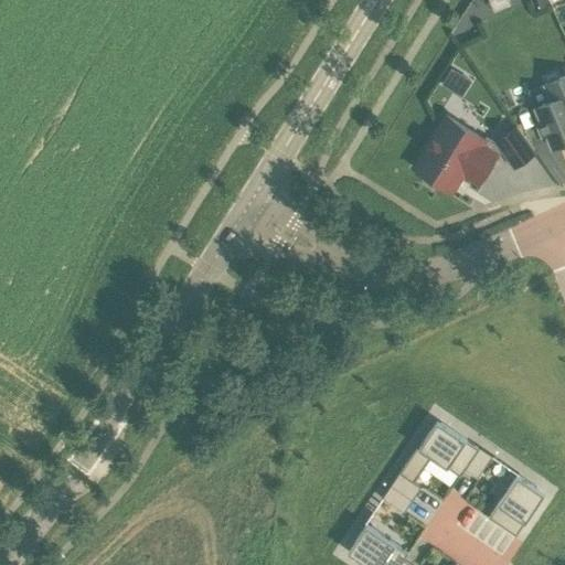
[(537,0),(542,10),(552,6),(550,0),(537,0)]
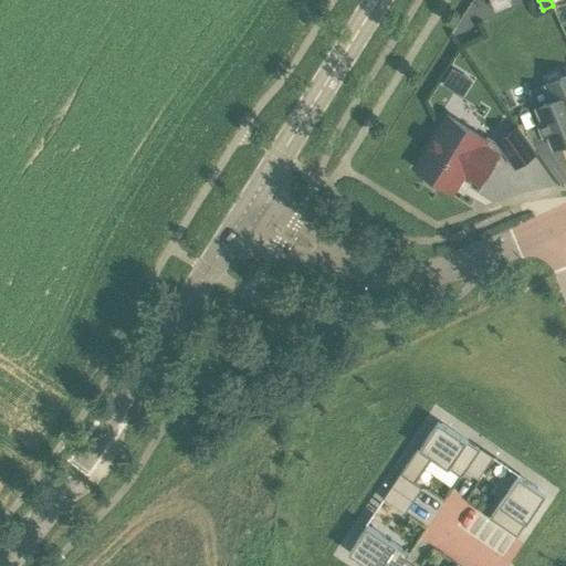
[(565,142),(565,73),(544,83),(552,100),(535,107),(541,121),(538,122),(544,135),(548,134),(554,147),(565,142)]
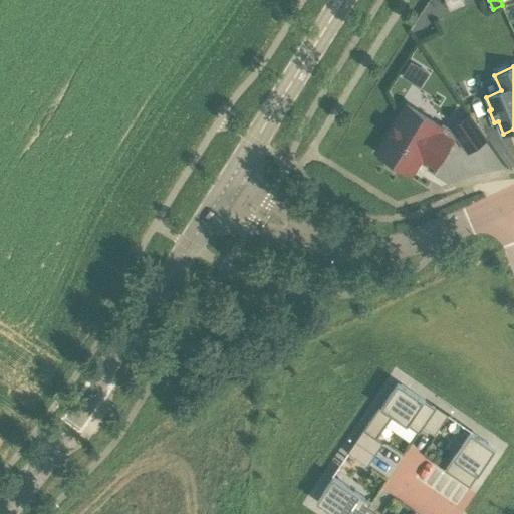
[(444,122),(442,125),(407,103),(376,152),(389,159),(389,160),(388,166),(394,170),(399,167),(400,166),(412,173),(423,157),(437,166),(453,140),(458,137),(468,152),(488,138),(471,113),(451,127),(444,122)]
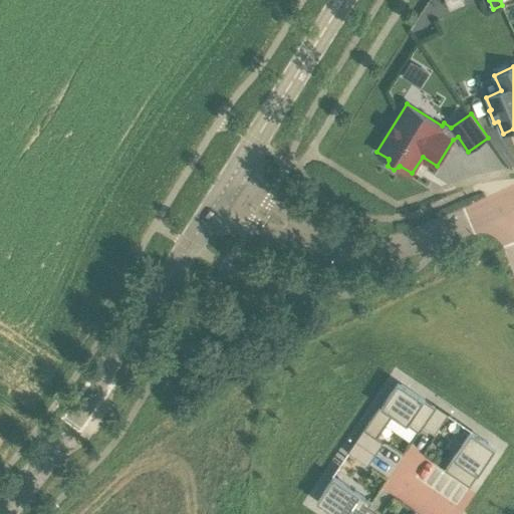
[(381,405),(356,441),(375,454),(383,443),(377,438),(394,415),(420,433),(425,426),(437,408),(402,383),(399,381),(393,392),(382,406),(381,405)]
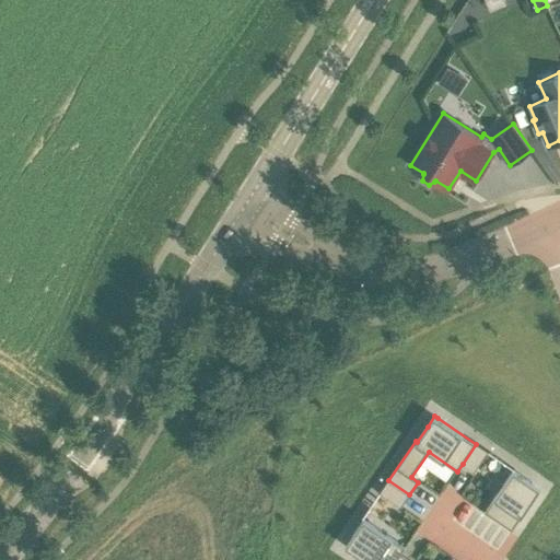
[(476,444),(463,464),(475,473),(489,452),(489,451),(477,443),(476,444)]
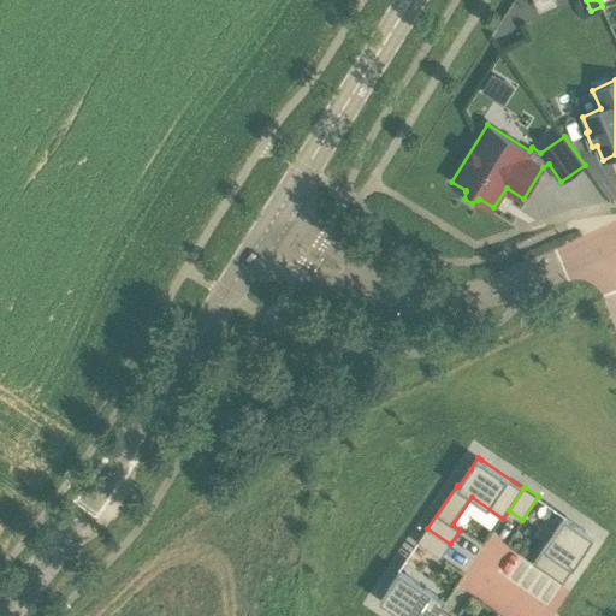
[(564,516),(533,563),(563,584),(592,542),(594,537),(584,529),(566,517),(564,516)]
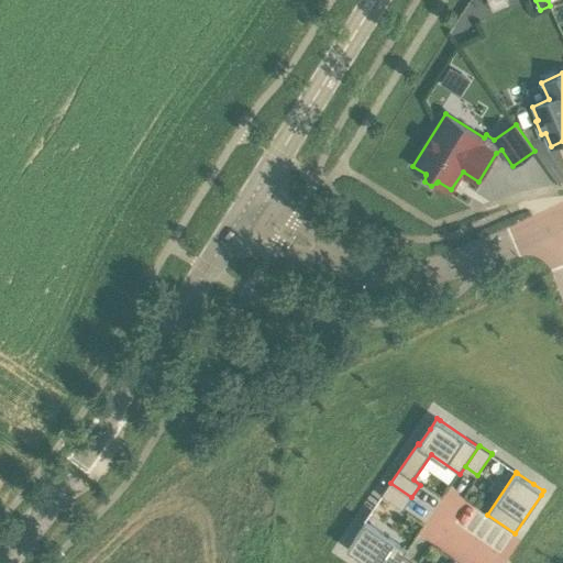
[(390,483),(383,495),(383,496),(404,509),(411,497),(390,483)]
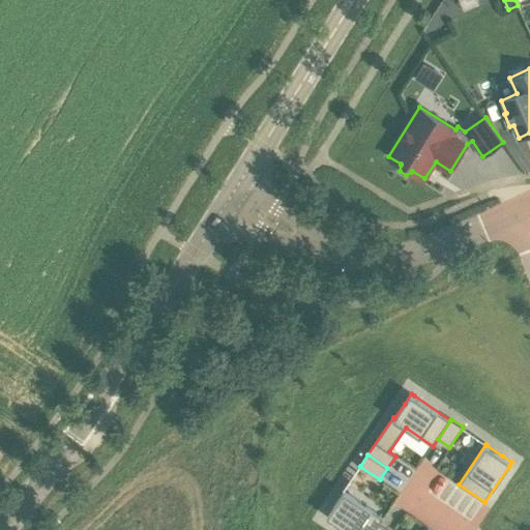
[(333,507),(327,517),(330,519),(346,529),(375,529),(379,525),(384,518),(345,491),(344,492),(333,507)]
